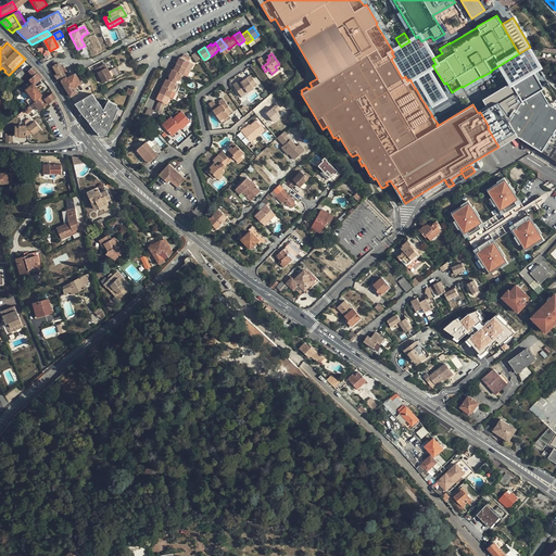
[(188,62),(181,59),(179,58),(176,64),(186,68),(189,63),(188,62)]
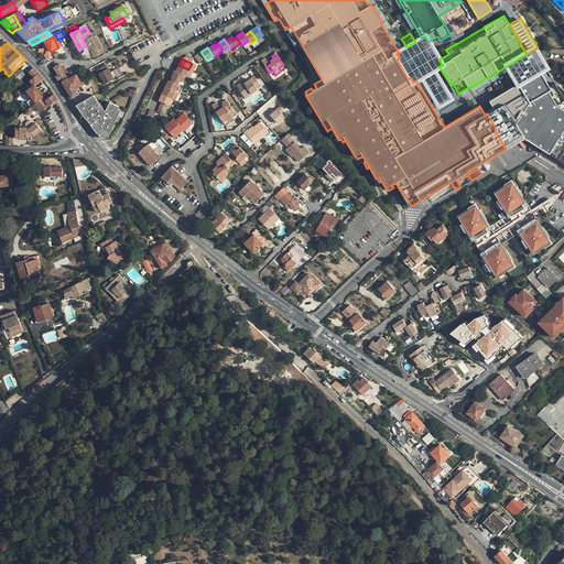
[(61,79),(62,82),(67,77),(60,64),(54,68),(58,75),(55,77),(58,80),(61,79)]
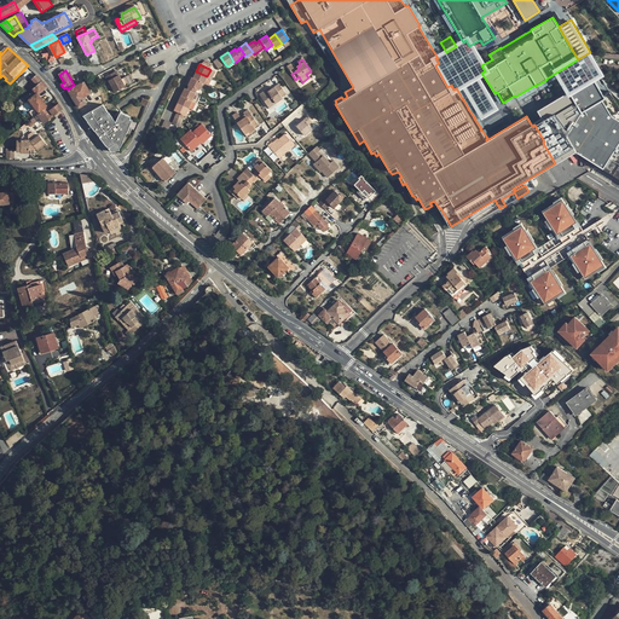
[(116,71),(105,77),(108,82),(109,81),(115,92),(133,82),(129,75),(121,80),(119,76),(116,71)]
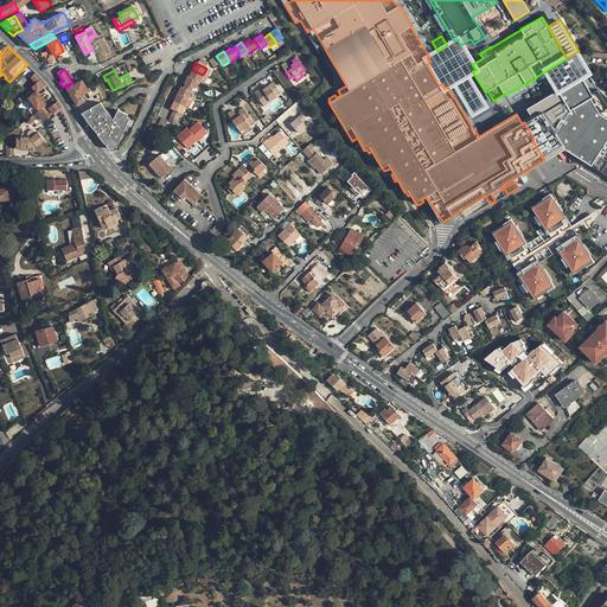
[(203,75),(192,70),(189,77),(199,82),(203,75)]
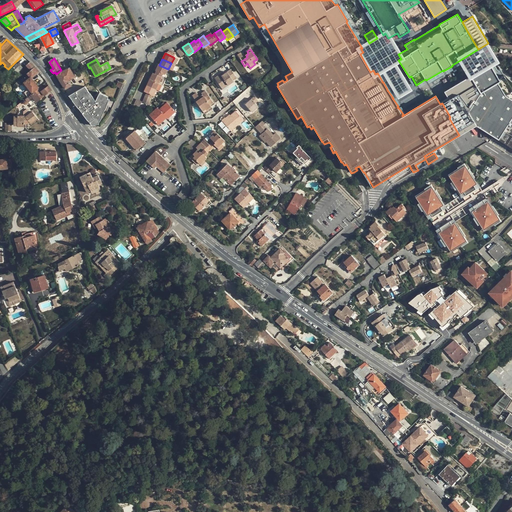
[(470,76),(444,91),(448,99),(447,100),(451,106),(452,105),(465,126),(473,121),(476,126),(511,148),(511,99),(505,95),(498,83),(500,81),(488,61),(468,73),(470,76)]
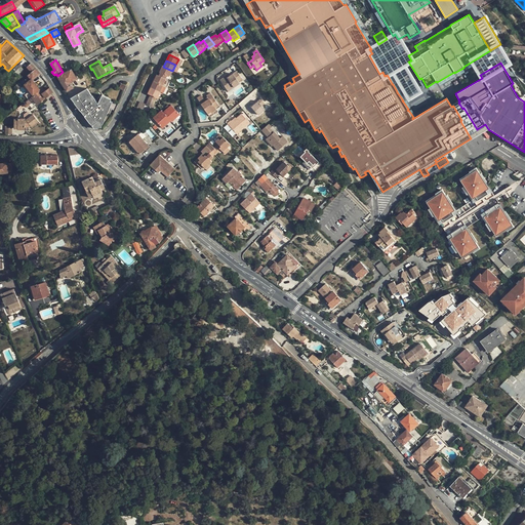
[(23,82),(34,95),(40,89),(33,81),(41,74),(32,64),(28,68),(32,73),(29,76),(29,77),(23,82)]
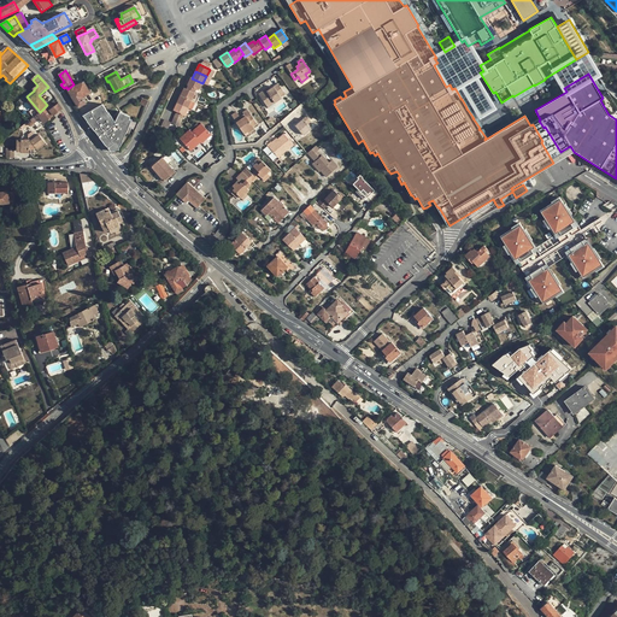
[(188,86),(187,89),(194,93),(197,89),(198,90),(201,83),(191,78),(187,86),(188,86)]
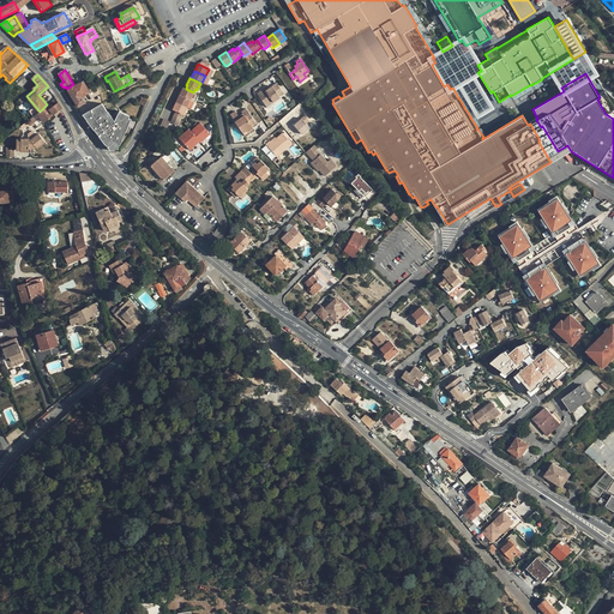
[(83,82),(80,83),(74,85),(73,84),(67,89),(78,107),(85,103),(80,97),(90,92),(83,82)]
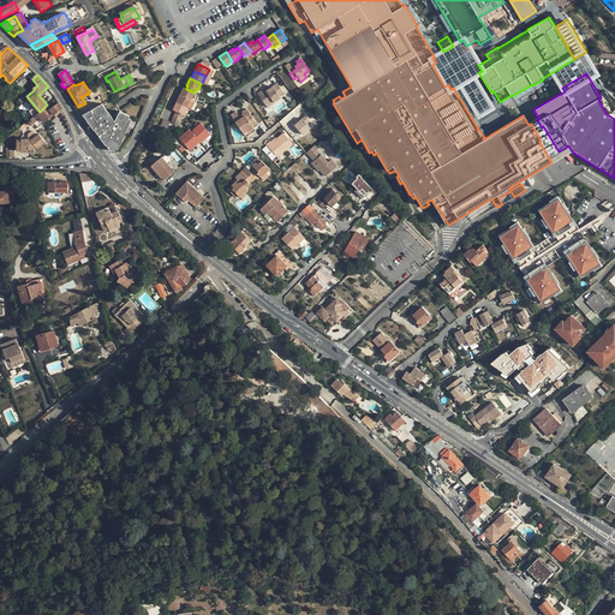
[(279,95),(282,93),(276,84),(268,90),(266,91),(264,89),(258,94),(267,107),(280,97),(279,95)]
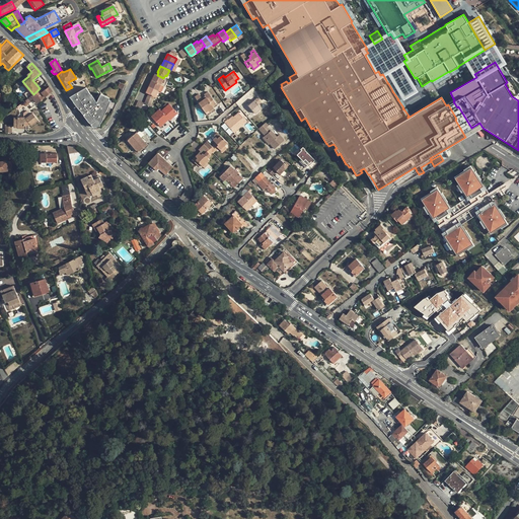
[(154,75),(152,80),(160,85),(163,78),(157,75),(157,76),(154,75)]
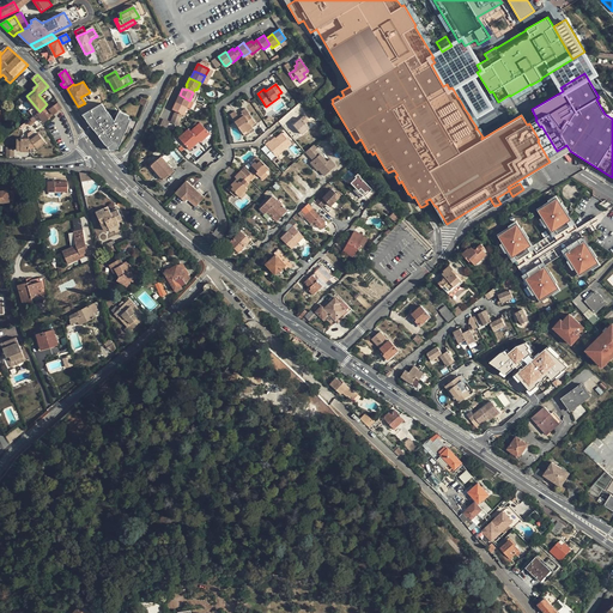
[(186,108),(189,101),(180,95),(176,102),(186,108)]
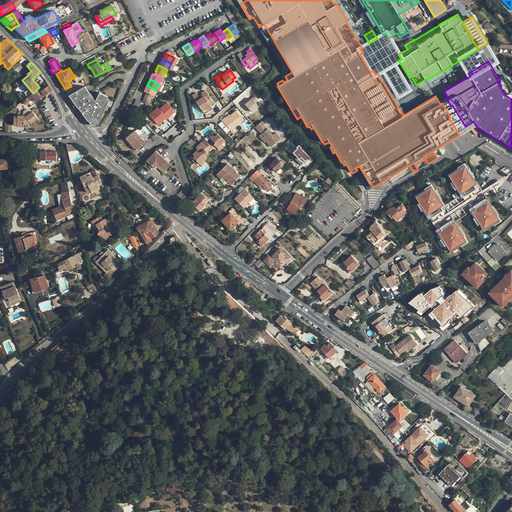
[(103,97),(92,82),(87,85),(70,95),(84,113),(87,110),(90,113),(86,116),(89,119),(87,121),(90,124),(91,126),(99,125),(110,100),(103,97)]
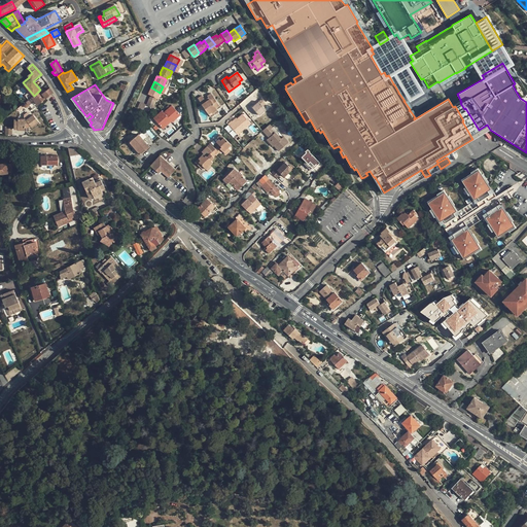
[(149,95),(151,96),(157,98),(157,99),(160,93),(151,88),(148,94),(148,95),(149,95)]
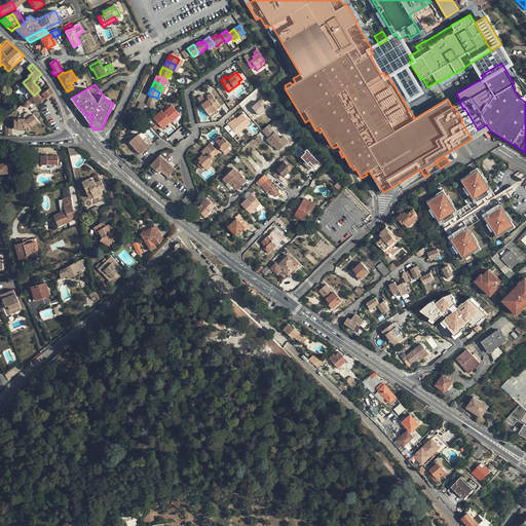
[(33,98),(38,105),(53,94),(50,88),(46,91),(44,89),(33,98)]
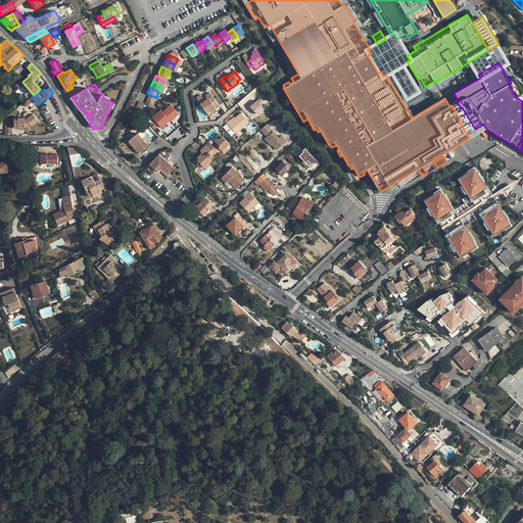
[(454,93),(444,98),(449,106),(452,105),(460,120),(459,121),(469,138),(486,129),(483,124),(475,129),(462,107),(461,108),(457,102),(458,101),(454,93)]
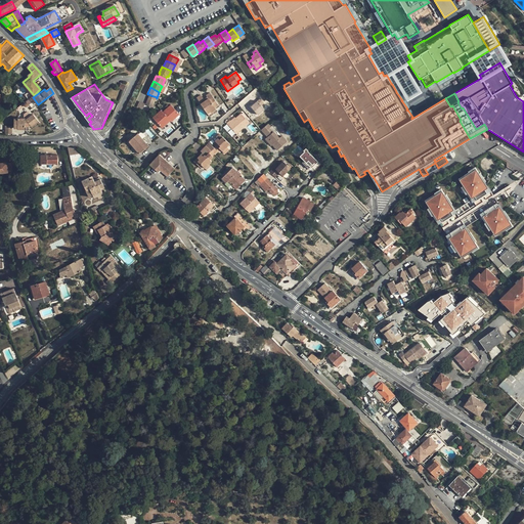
[(204,102),(203,101),(200,96),(195,99),(207,116),(215,112),(213,108),(217,106),(210,94),(206,97),(207,99),(208,100),(204,102)]
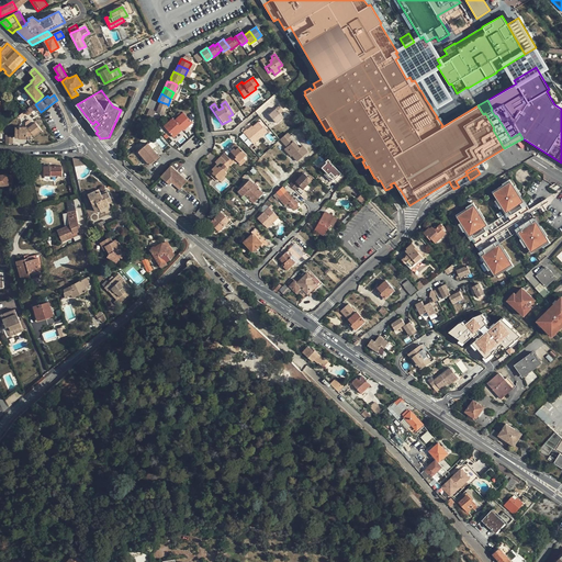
[(77,104),(75,105),(83,116),(96,133),(98,131),(94,127),(99,124),(96,121),(92,124),(77,104)]
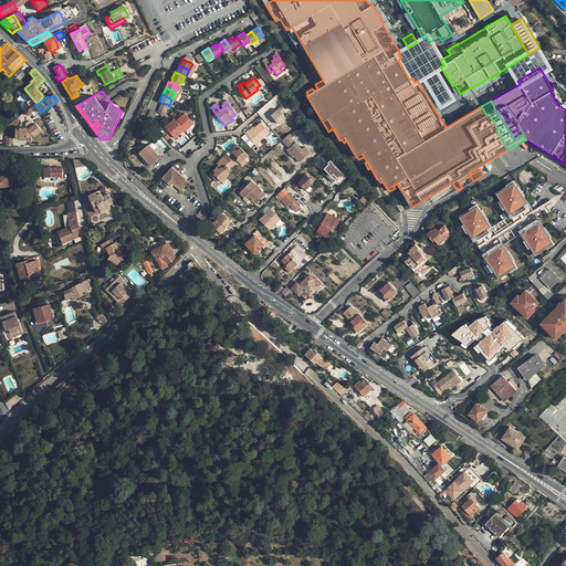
[(276,108),(270,115),(279,124),(285,117),(282,114),(276,108)]
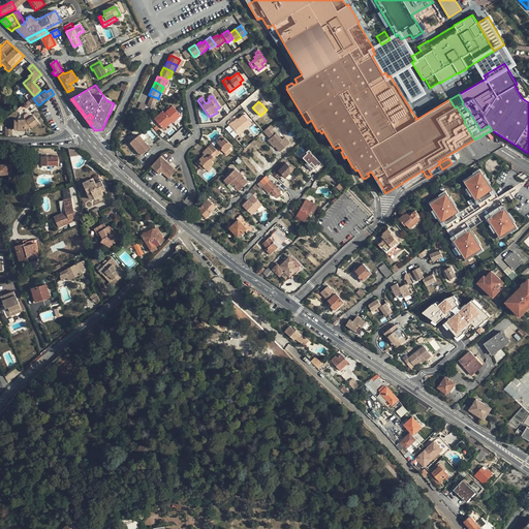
[(162,112),(154,119),(163,129),(173,122),(173,123),(181,116),(173,106),(164,114),(162,112)]
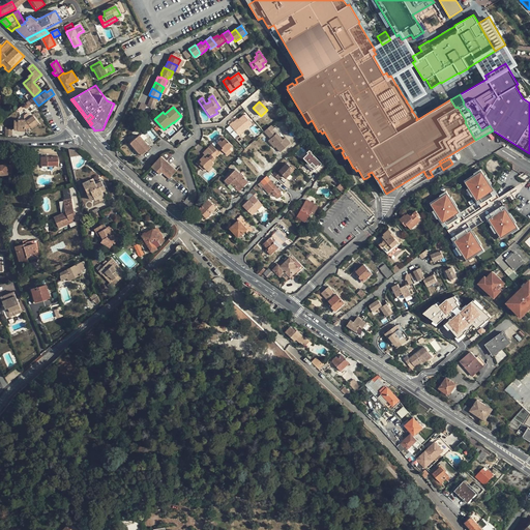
[(16,120),(16,130),(26,130),(26,125),(30,125),(32,128),(39,123),(34,116),(32,117),(29,114),(25,116),(25,120),(16,120)]
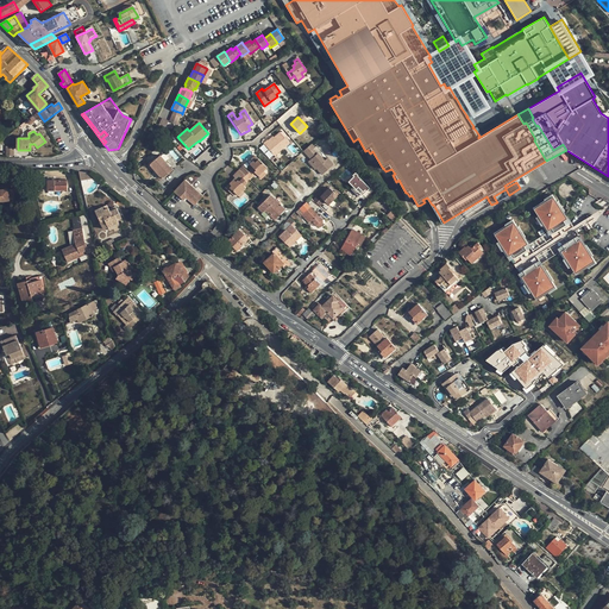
[(269,143),(269,142),(268,140),(264,145),(274,156),(289,143),(280,133),(274,138),(269,143)]
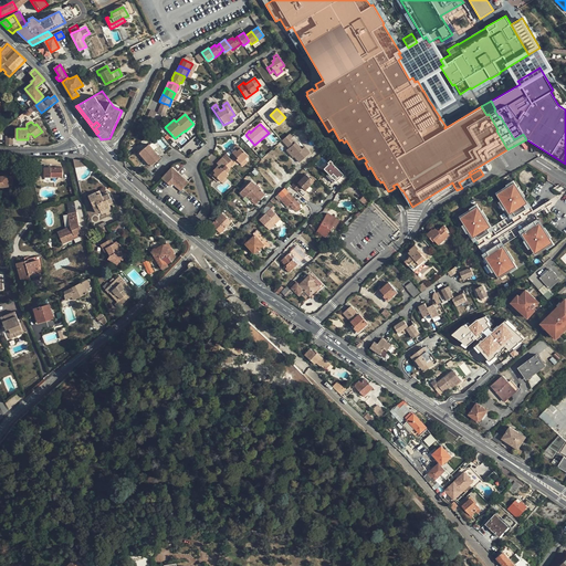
[(50,127),(61,146),(65,144),(54,125),(50,127)]
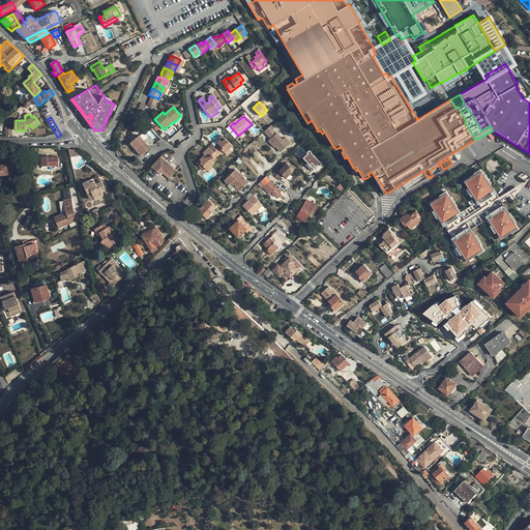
[(275,148),(281,153),(290,145),(285,139),(282,141),(275,135),(273,137),(270,133),(273,130),(270,127),(264,133),(270,140),(268,142),(274,149),(275,148)]
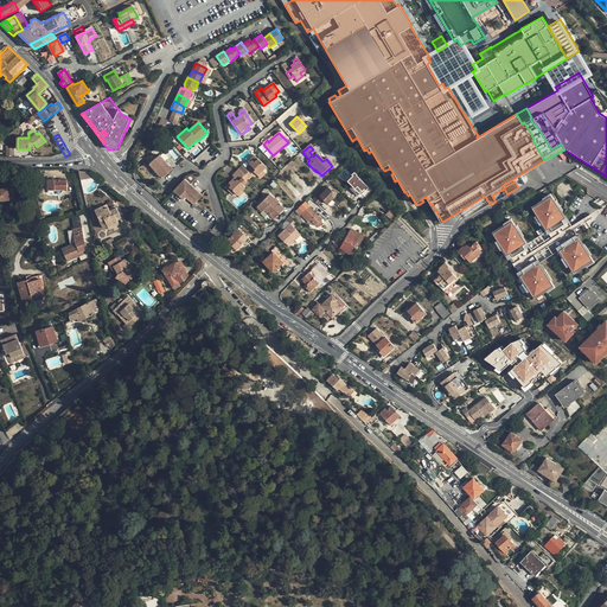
[(157,181),(172,170),(160,155),(149,165),(155,172),(151,176),(157,181)]
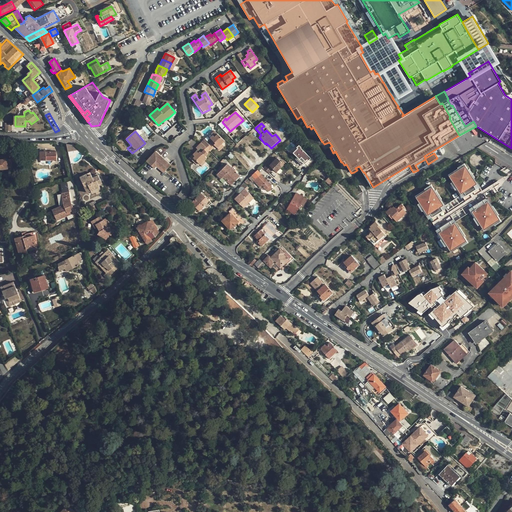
[(214,145),(216,147),(220,150),(224,146),(222,144),(225,141),(215,131),(212,134),(213,136),(211,138),(213,141),(209,145),(212,148),(214,145)]
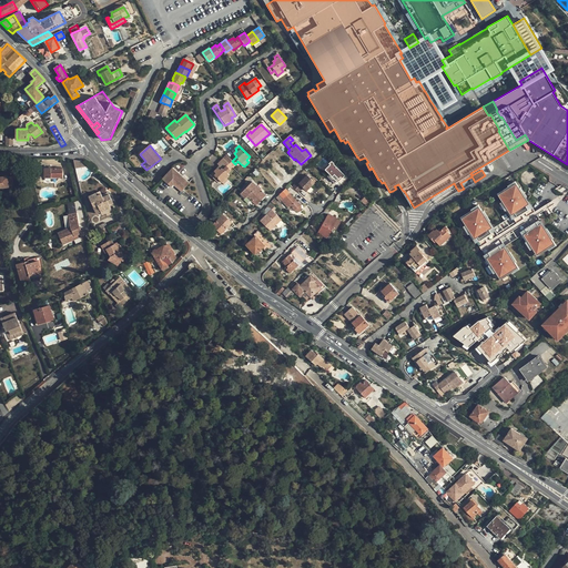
[(226,155),(224,159),(232,166),(235,164),(232,161),(226,155)]
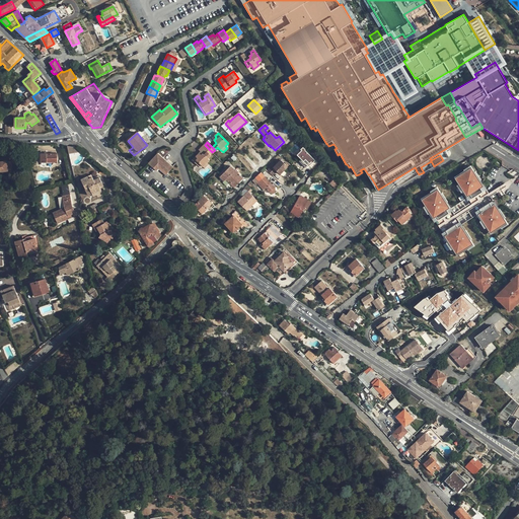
[(202,155),(200,153),(193,160),(198,165),(199,163),(201,164),(203,167),(207,162),(210,160),(208,158),(211,155),(210,154),(212,152),(205,145),(202,147),(207,152),(204,155),(203,153),(202,155)]
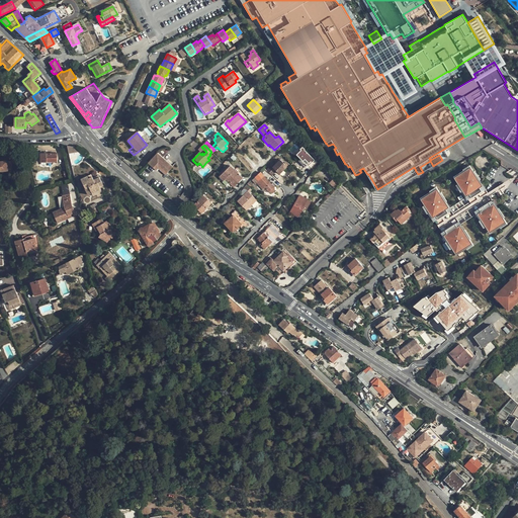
[(318,163),(304,148),(300,151),(301,151),(295,157),(299,161),(298,162),(304,167),(306,165),(310,170),(318,163)]
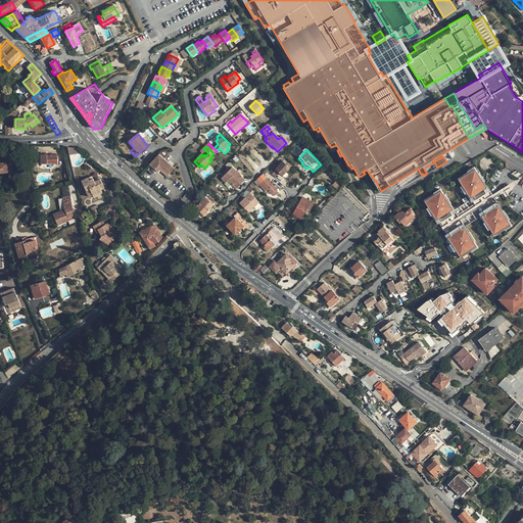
[(169,150),(159,154),(163,158),(171,152),(169,150)]
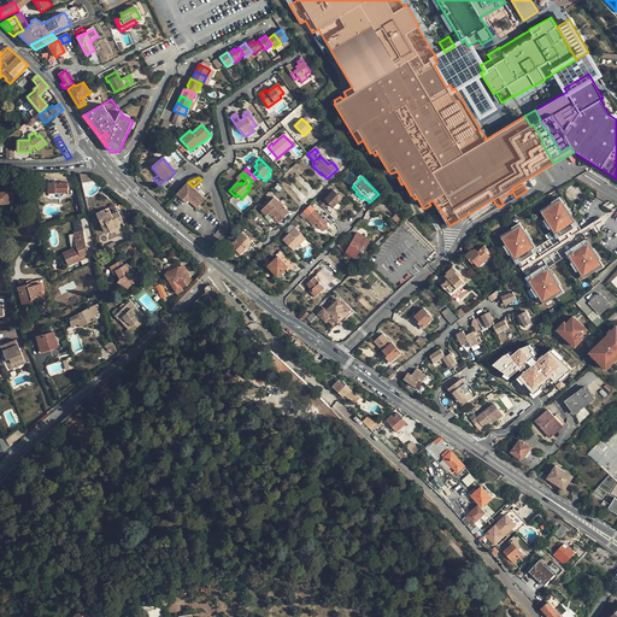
[(198,209),(206,199),(193,187),(188,182),(176,194),(186,203),(188,200),(198,209)]
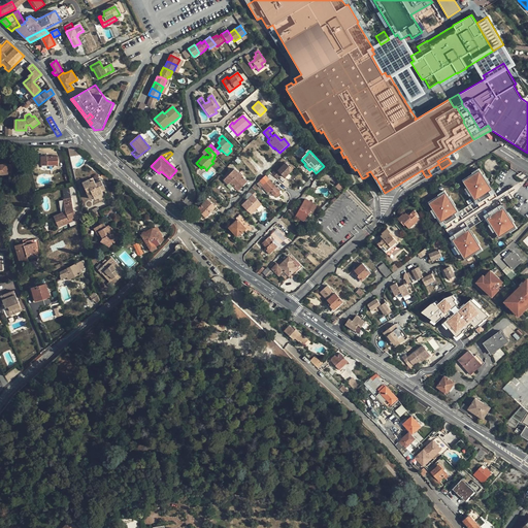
[(42,157),(42,165),(59,165),(59,157),(42,157)]
